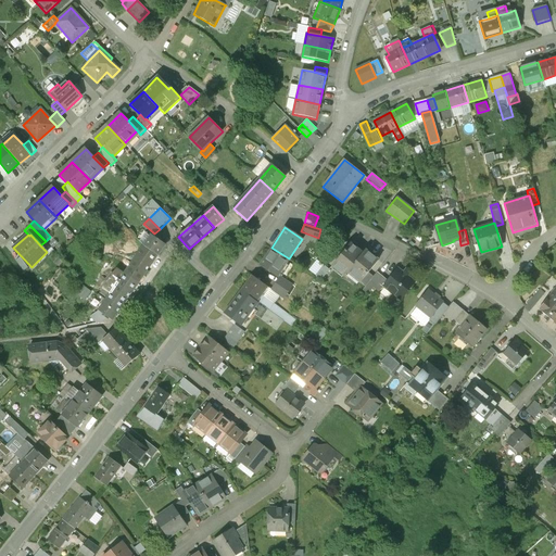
[(165,245),(152,236),(144,247),(158,256),(165,245)]
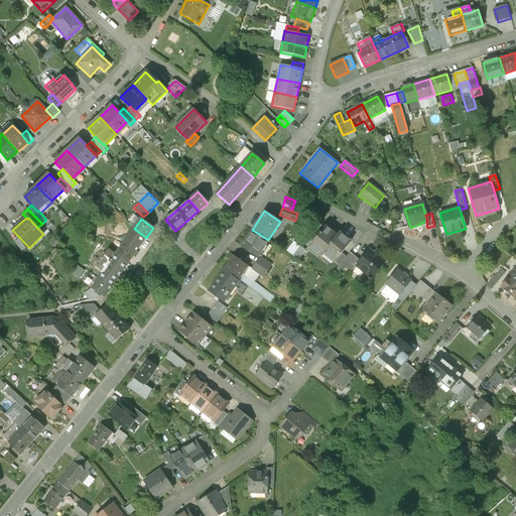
[(323,253),(335,262),(342,254),(351,242),(339,233),(336,236),(325,227),(308,247),(319,256),(323,253)]
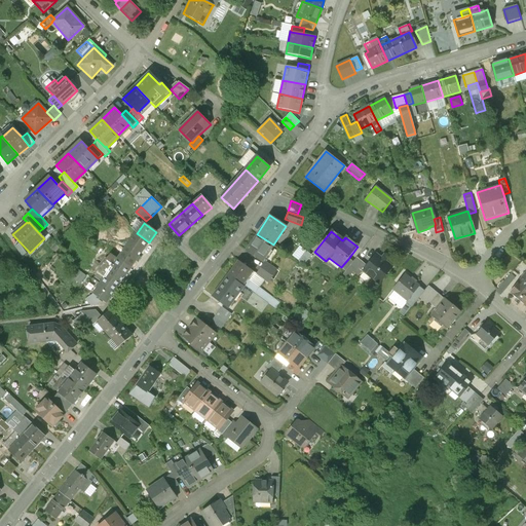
[(149,242),(137,233),(118,259),(132,268),(149,242)]
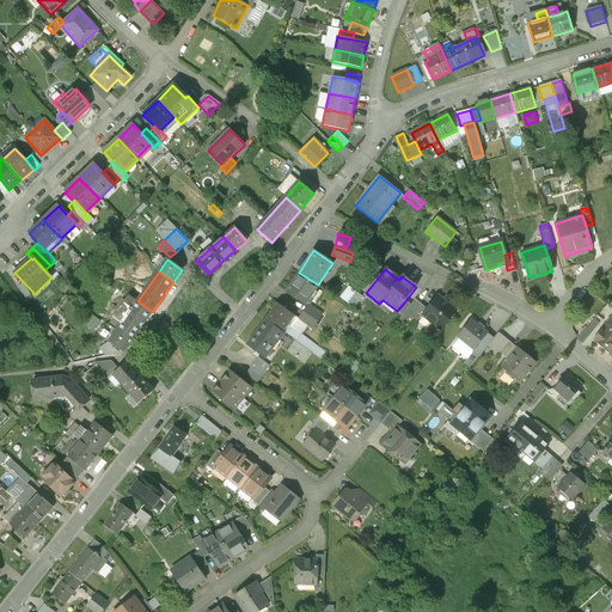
[(287,291),(305,304),(318,285),(299,273),(287,291)]
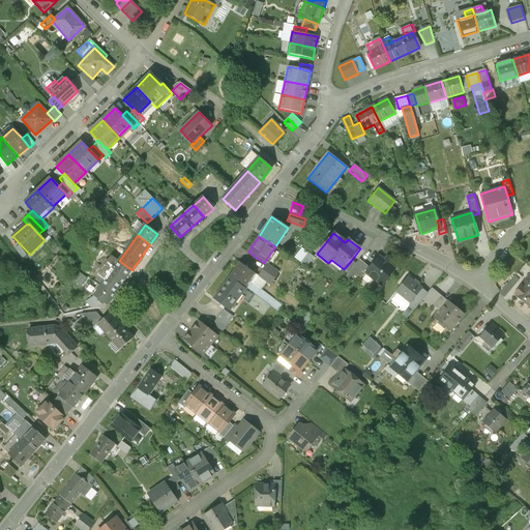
[(300,263),(305,266),(313,258),(307,254),(300,263)]
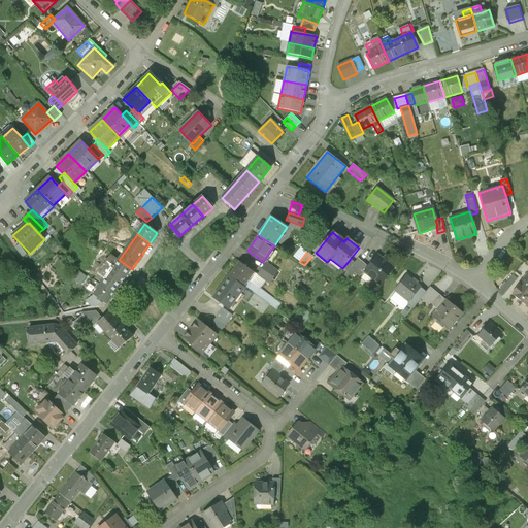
[(364,271),(381,285),(394,268),(387,263),(391,259),(386,255),(382,259),(377,255),(368,266),(364,271)]
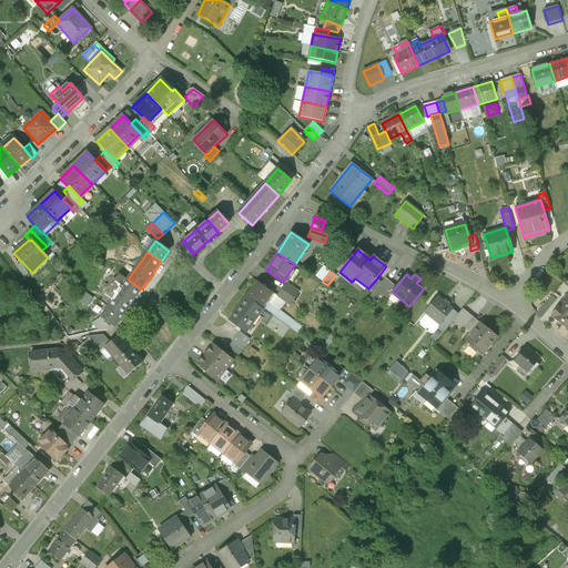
[(392,292),(396,286),(385,279),(381,283),(373,293),(371,296),(375,301),(381,294),(387,298),(392,292)]
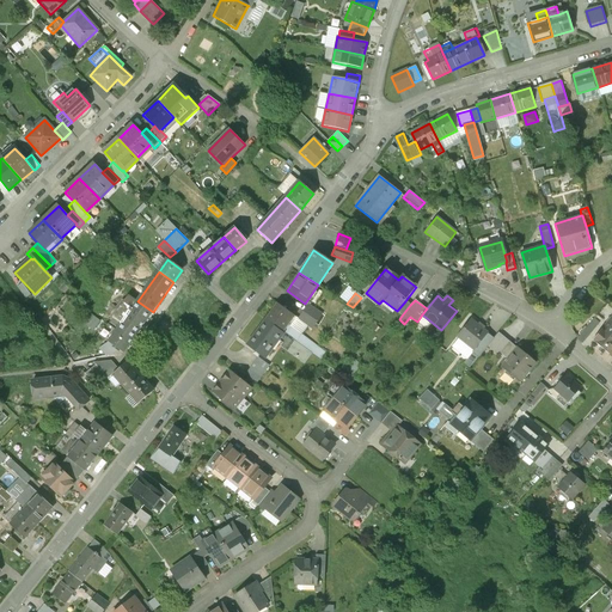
[(153,312),(138,301),(117,330),(133,341),(153,312)]
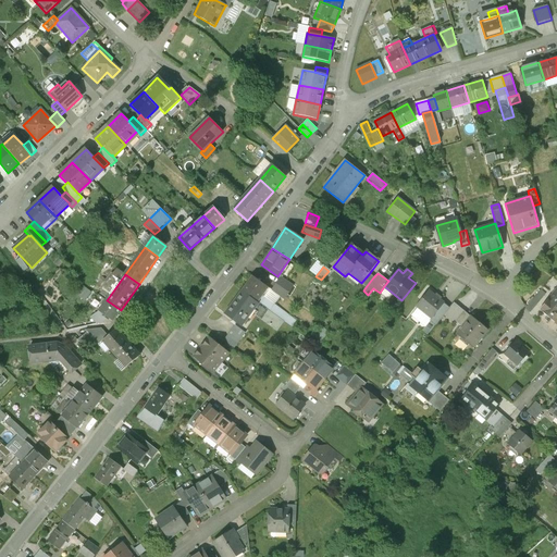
[(373,277),(369,274),(361,283),(366,287),(373,277)]
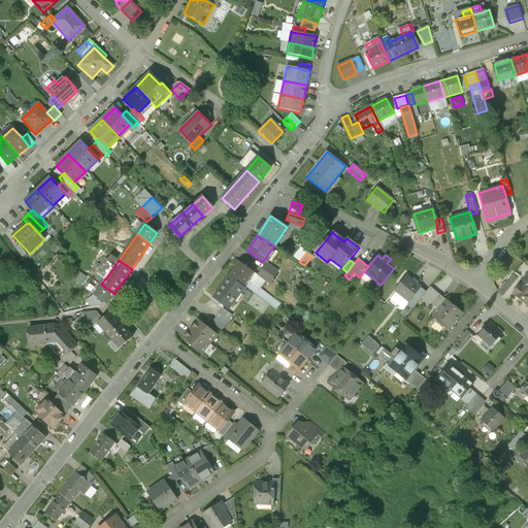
[(254,272),(240,262),(229,276),(243,287),(254,272)]
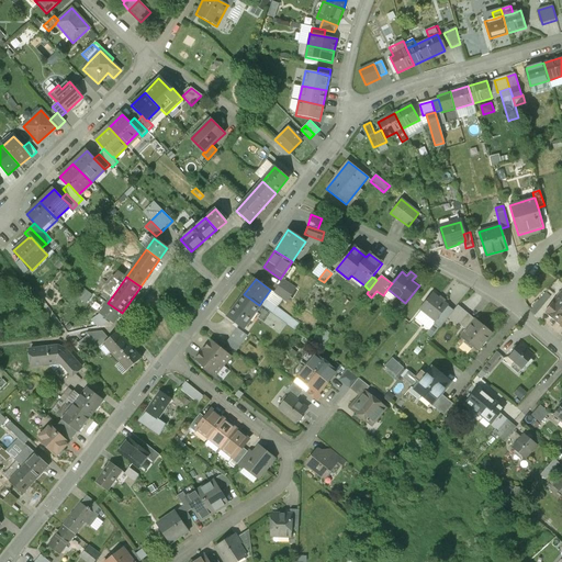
[(279,288),(291,295),(294,290),(283,281),(279,288)]
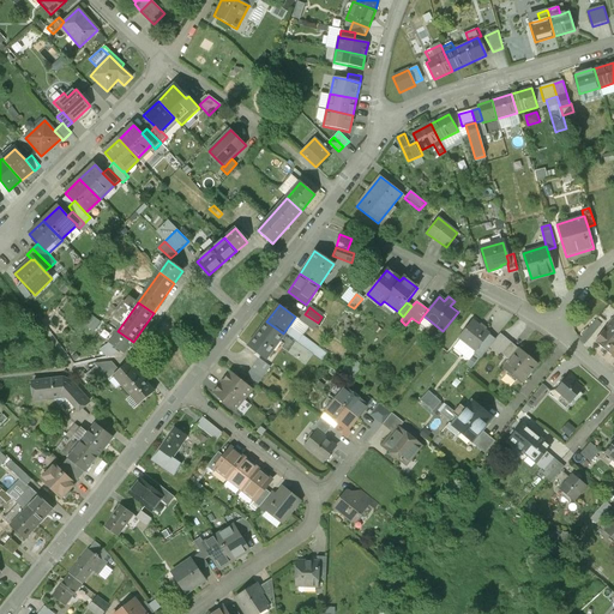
[(300,320),(313,329),(318,323),(305,314),(300,320)]
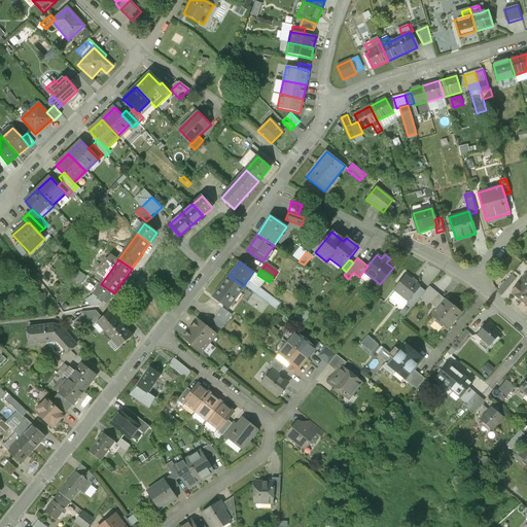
[(408,304),(407,303),(420,287),(406,275),(393,290),(395,291),(390,299),(402,310),(408,304)]
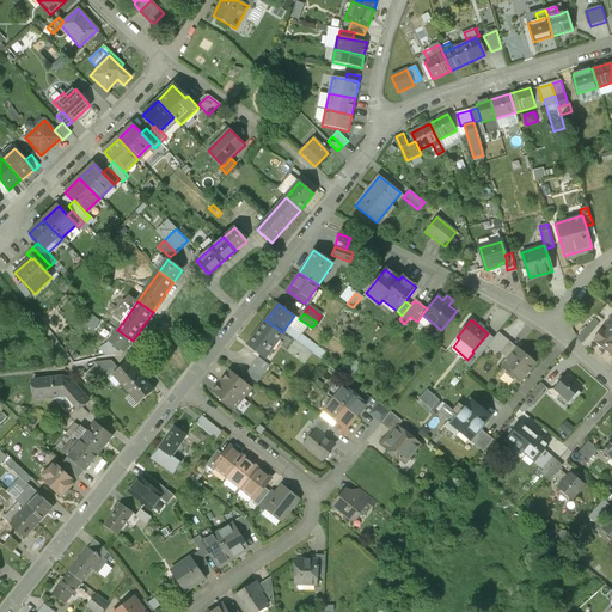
[(577,340),(582,343),(599,323),(594,319),(577,340)]
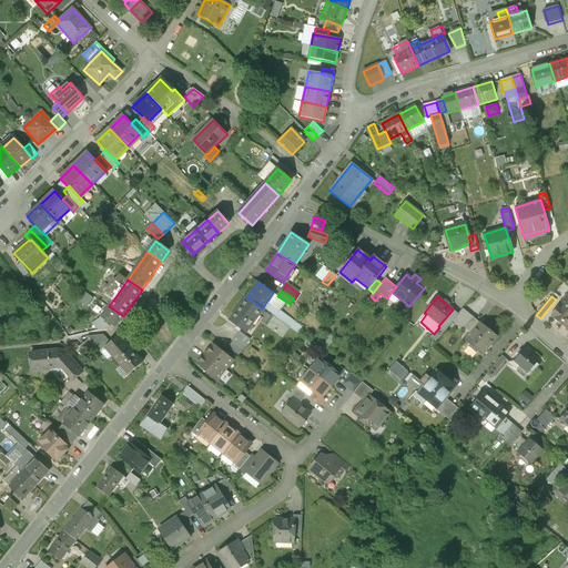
[(230,321),(246,333),(259,315),(263,318),(261,322),(282,336),(288,327),(274,317),(262,308),(246,297),(230,321)]
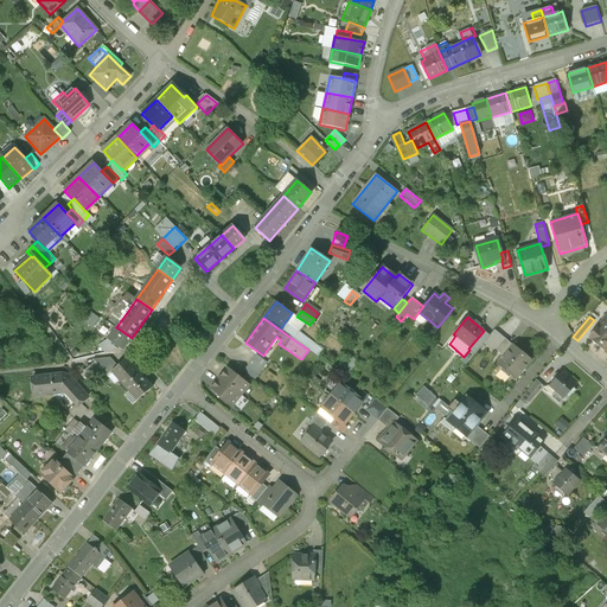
[(599,326),(599,325),(588,338),(606,355),(606,334),(598,327),(599,326)]
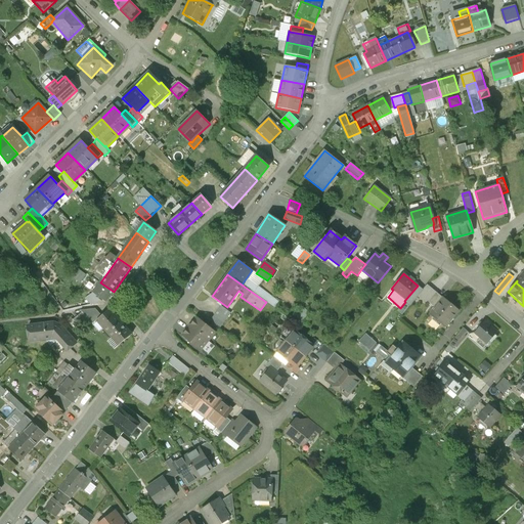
[(100,282),(94,293),(106,301),(114,292),(100,282)]
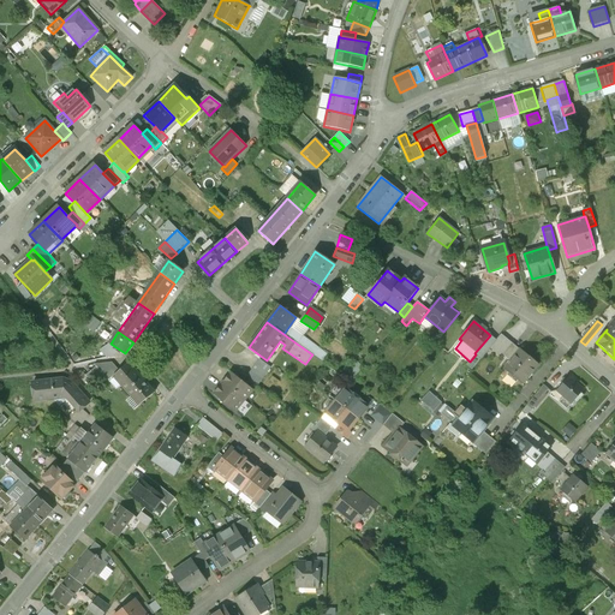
[(511,362),(520,351),(501,334),(496,340),(490,348),(501,357),(502,354),(511,362)]
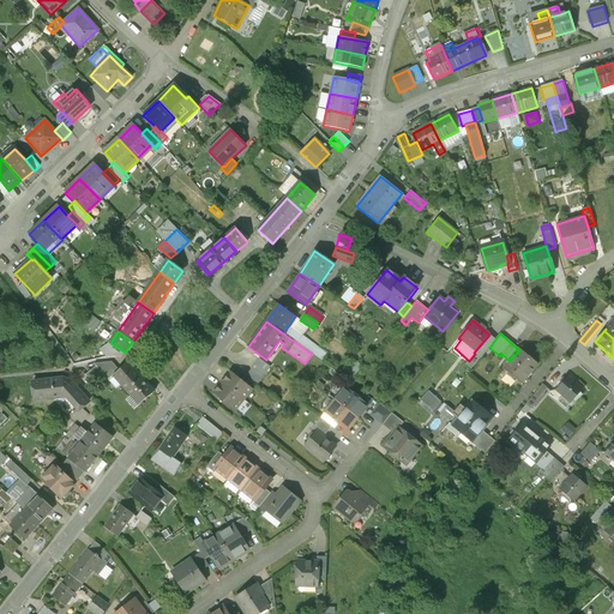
[(469,361),(465,365),(471,369),(489,348),(495,339),(489,335),(474,353),(475,354),(469,361)]
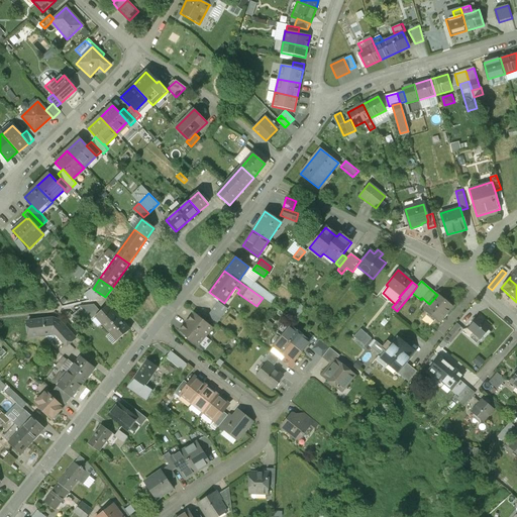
[(254,284),(249,289),(263,298),(271,305),(275,299),(254,284)]
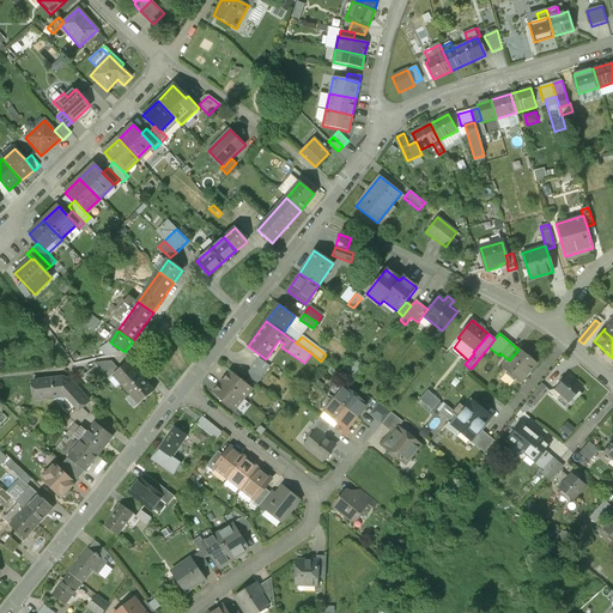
[(503,369),(520,383),(536,363),(519,349),(519,350),(509,360),(503,369)]
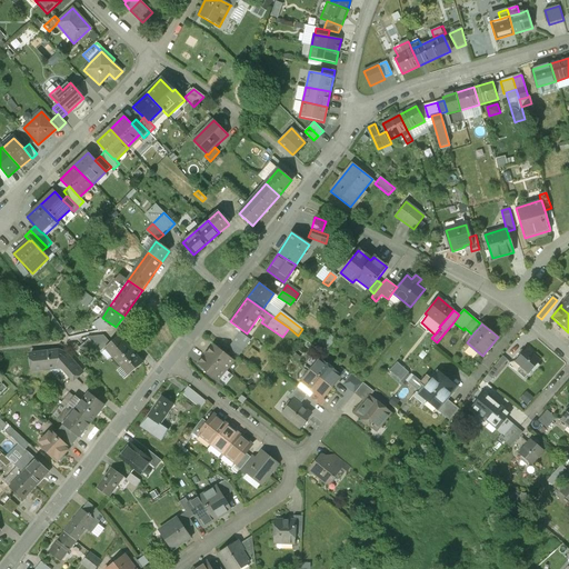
[(239,356),(250,340),(240,332),(229,348),(239,356)]
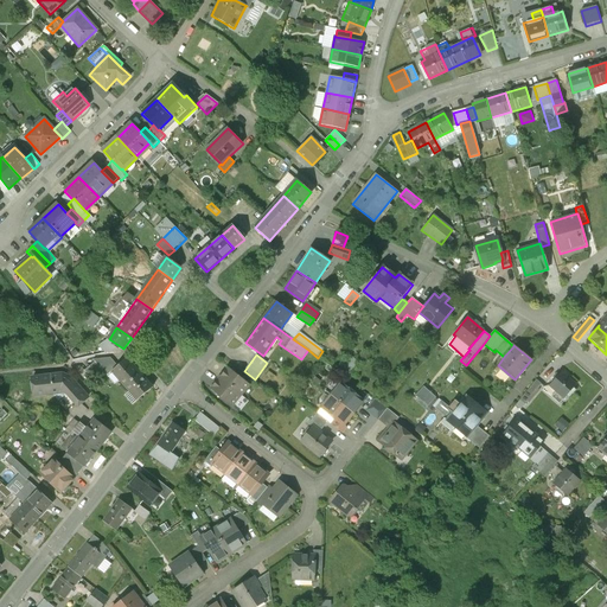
[(119,366),(112,358),(94,359),(108,376),(113,372),(119,366)]
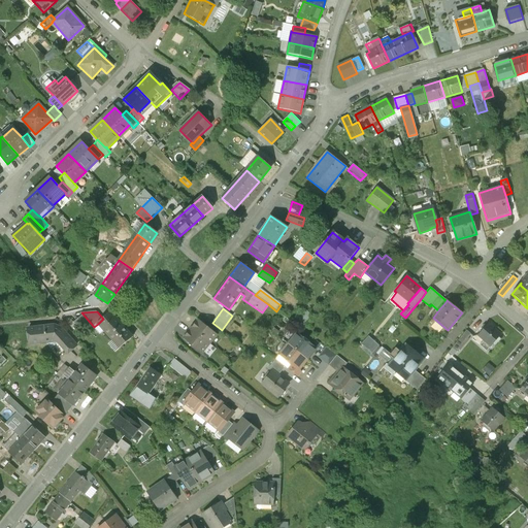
[(98,324),(120,349),(133,337),(111,312),(103,319),(98,324)]
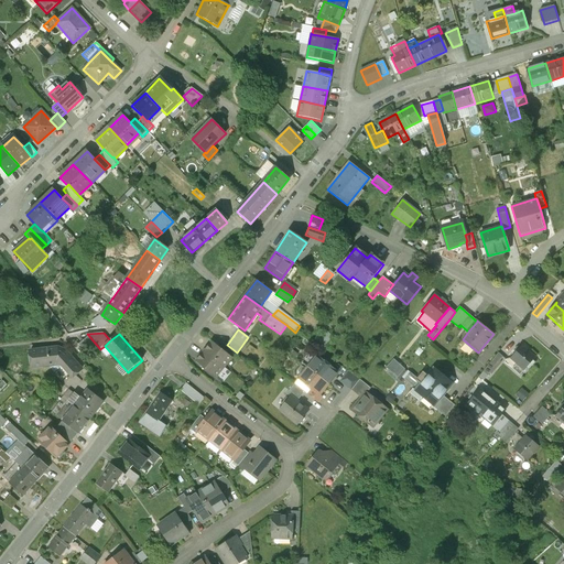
[(79,345),(87,353),(91,349),(84,340),(79,345)]
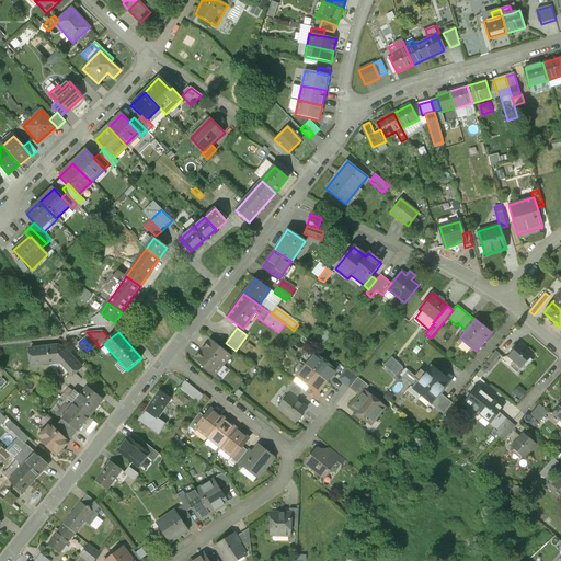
[(222,366),(230,355),(210,340),(203,350),(222,366)]
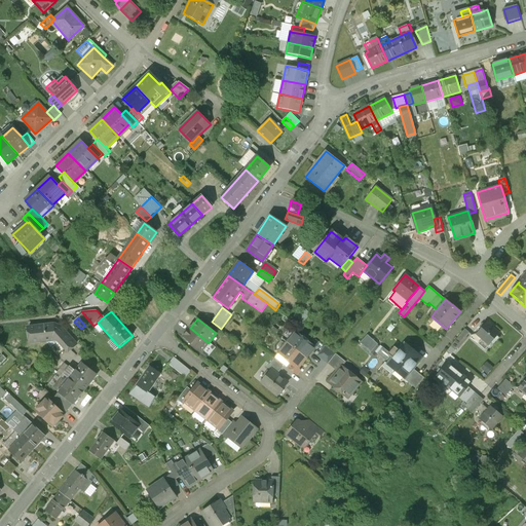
[(477,334),(489,345),(498,334),(486,323),(477,334)]
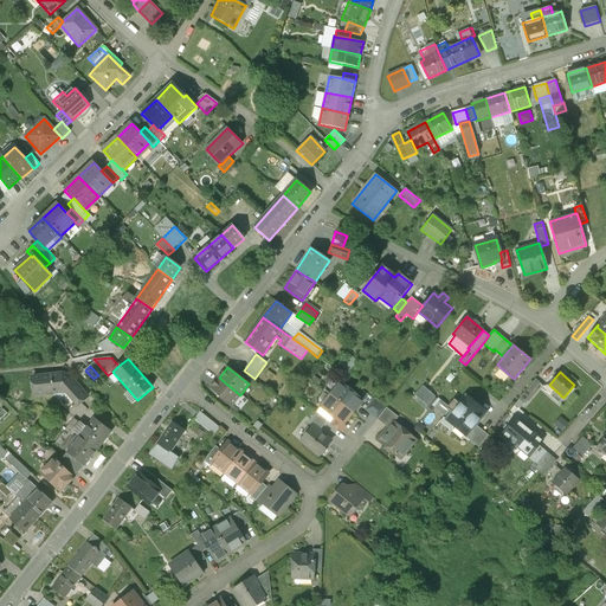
[(78,406),(88,397),(70,376),(63,374),(32,378),(34,394),(66,392),(78,406)]
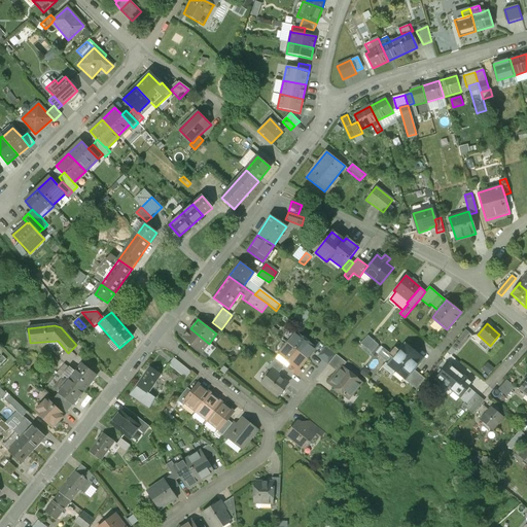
[(81,329),(79,331),(82,336),(89,330),(85,326),(81,329)]
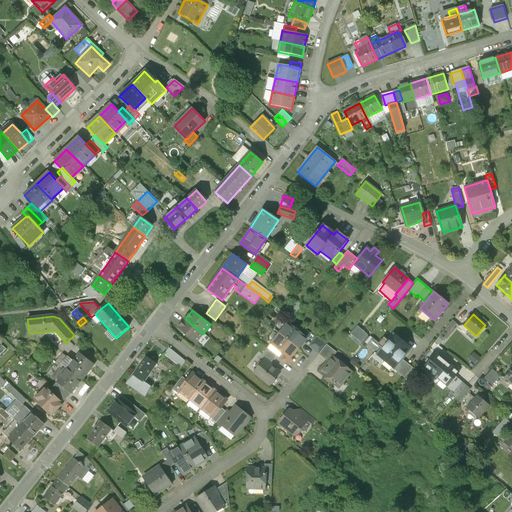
[(178,329),(196,343),(203,334),(185,319),(178,329)]
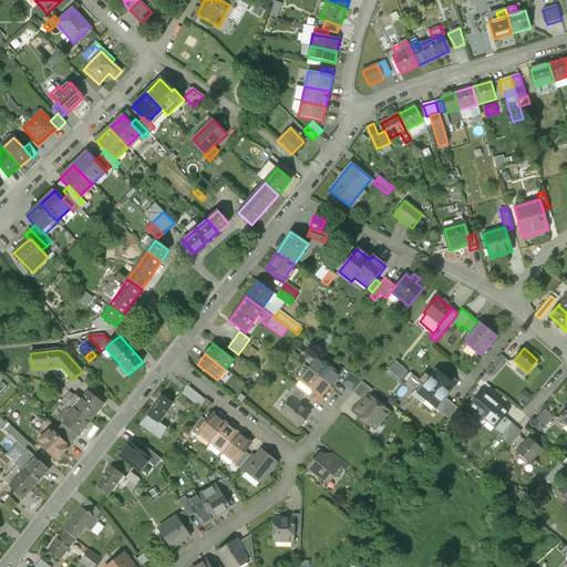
[(501,354),(494,364),(498,368),(506,359),(501,354)]
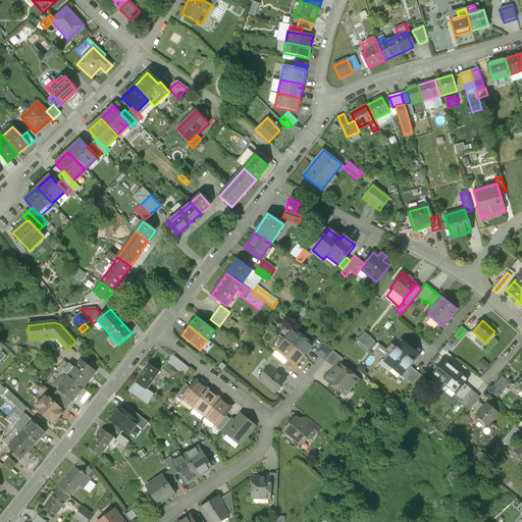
[(284,340),(303,355),(312,345),(293,329),(284,340)]
